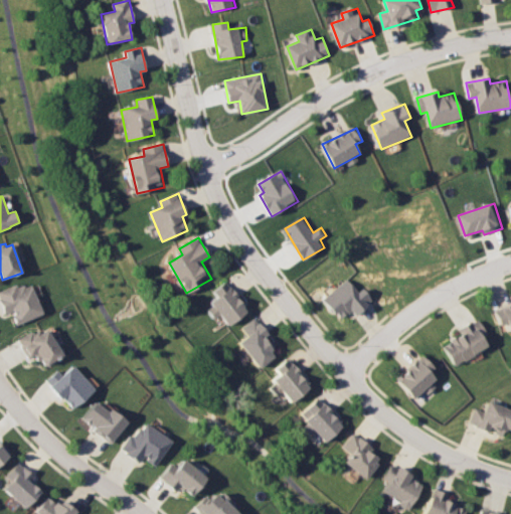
[(375,301),(365,289),(360,293),(349,279),(325,300),(343,320),(353,312),(357,316),(375,301)]
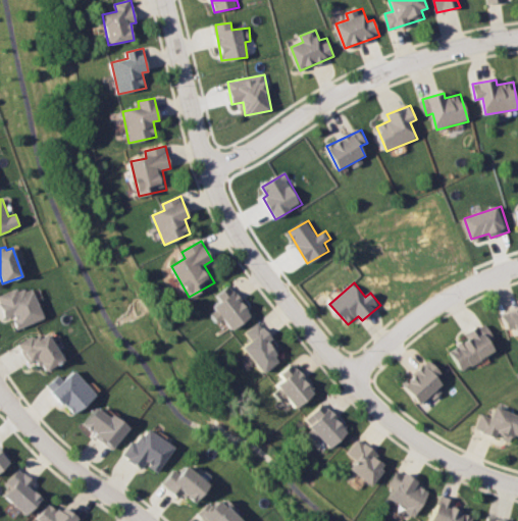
[(216,297),(221,303),(209,312),(220,325),(224,322),(231,330),(252,314),(229,285),(216,297)]
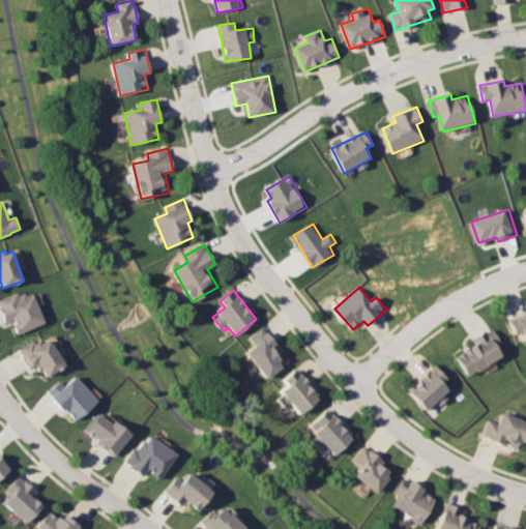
[(15,325),(19,334),(47,323),(34,293),(28,296),(26,293),(20,295),(19,292),(0,300),(0,304),(1,307),(0,307),(6,324),(16,320),(17,324),(15,325)]
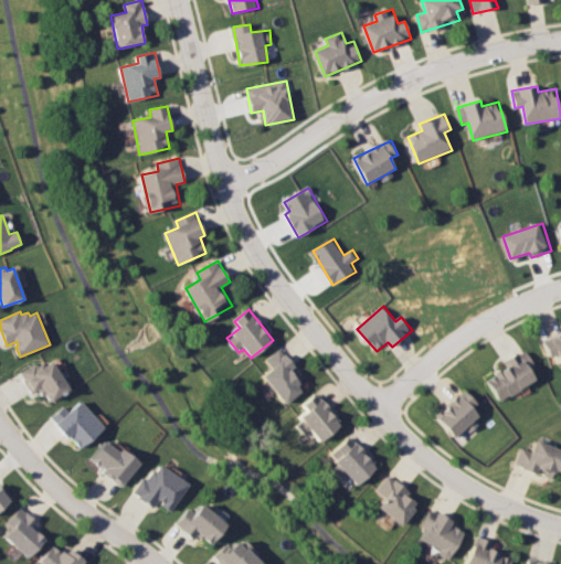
[(560,336),(546,341),(552,358),(560,354),(560,336)]
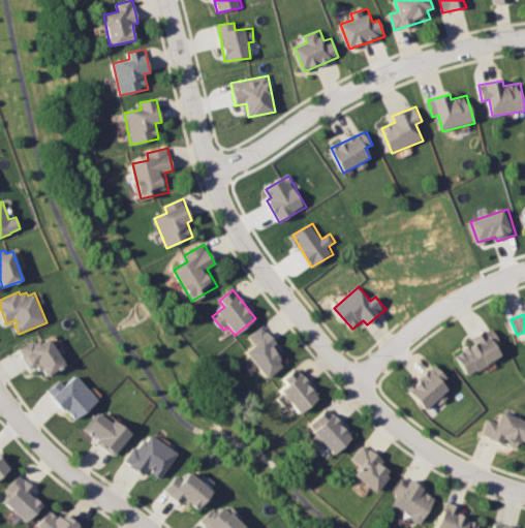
[(254,345),(246,351),(266,378),(288,362),(263,328),(249,337),(254,345)]
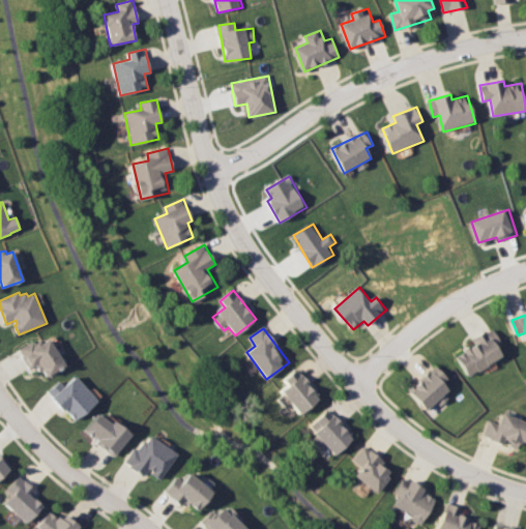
[(470,376),(504,358),(499,348),(504,345),(495,328),(474,339),(477,346),(459,355),(470,376)]
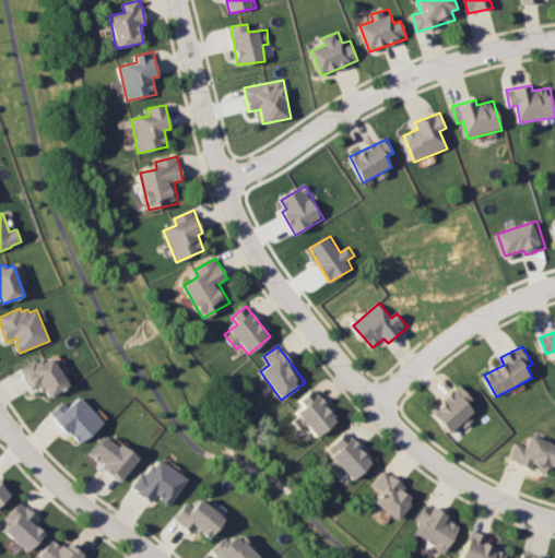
[(46,391),(49,398),(70,384),(52,357),(40,365),(36,359),(21,369),(33,390),(38,387),(43,393),(46,391)]
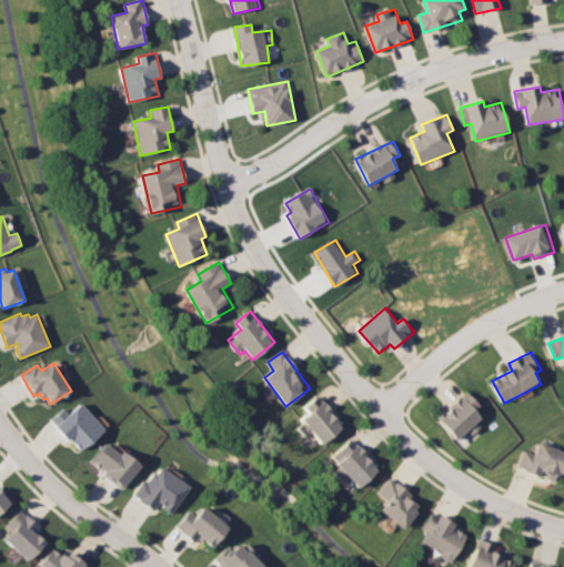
[(459,439),(470,429),(473,433),(486,421),(476,411),(482,406),(470,392),(440,419),(459,439)]
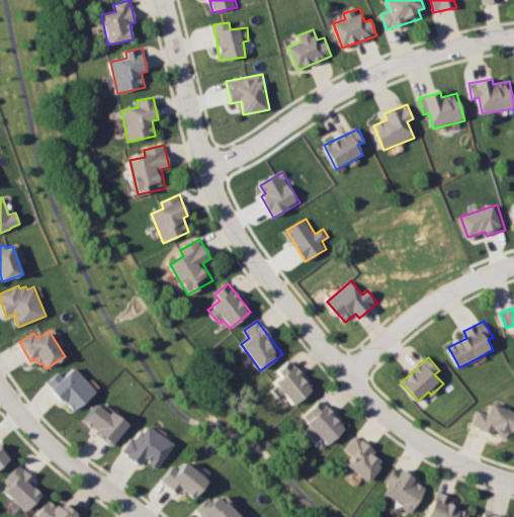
[(285,396),(293,406),(314,389),(290,361),(277,371),(282,378),(271,389),(281,400),(285,396)]
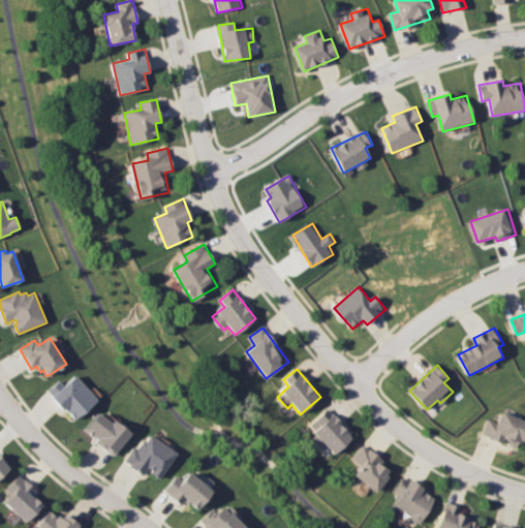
[(76,420),(99,401),(78,375),(66,384),(62,380),(50,391),(54,396),(53,397),(64,411),(67,408),(76,420)]
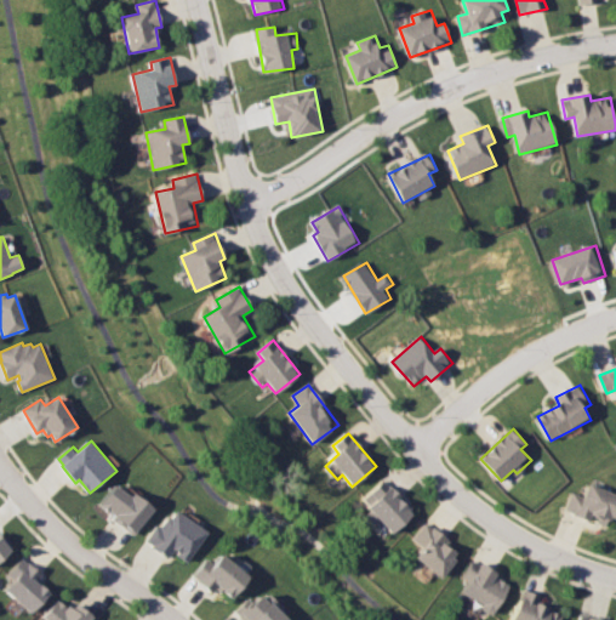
[(388,538),(415,512),(385,479),(364,500),(372,510),(368,515),(388,538)]
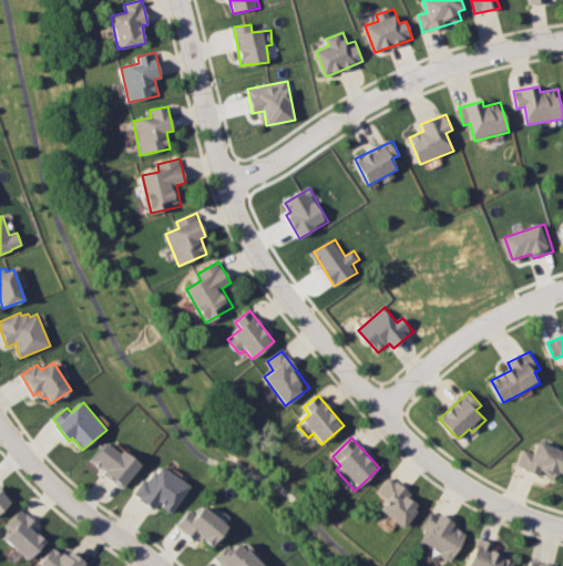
[(123,491),(135,475),(134,474),(141,464),(123,450),(121,453),(106,442),(92,461),(102,470),(100,473),(123,491)]
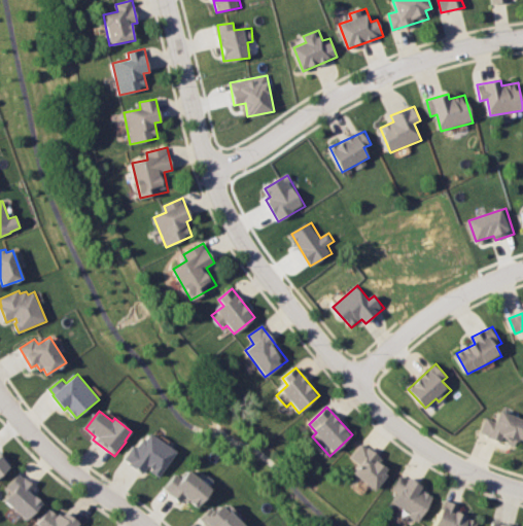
[(483,435),(507,443),(518,447),(520,439),(522,440),(522,418),(501,412),(499,421),(488,418),(483,435)]
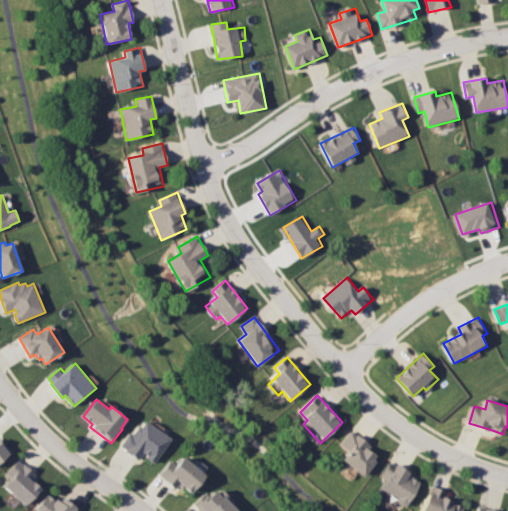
[(146,458),(154,464),(172,438),(146,421),(142,427),(139,425),(133,434),(130,432),(121,445),(126,449),(125,451),(139,461),(144,453),(147,455),(146,458)]
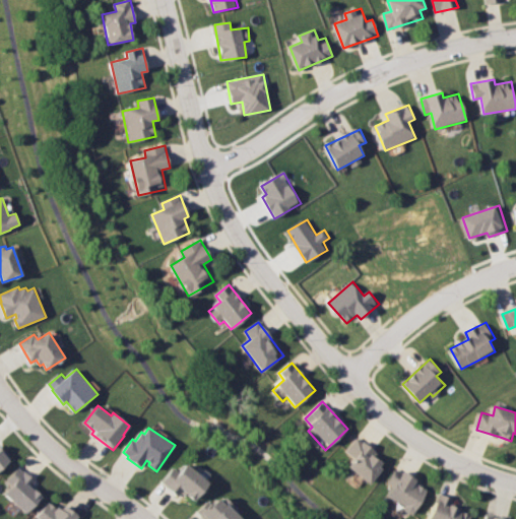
[(347,467),(370,483),(387,461),(357,439),(346,452),(355,458),(347,467)]
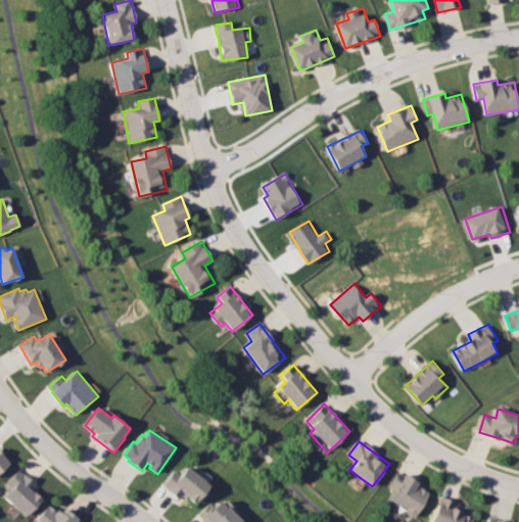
[(0,471),(12,461),(0,447),(0,471)]
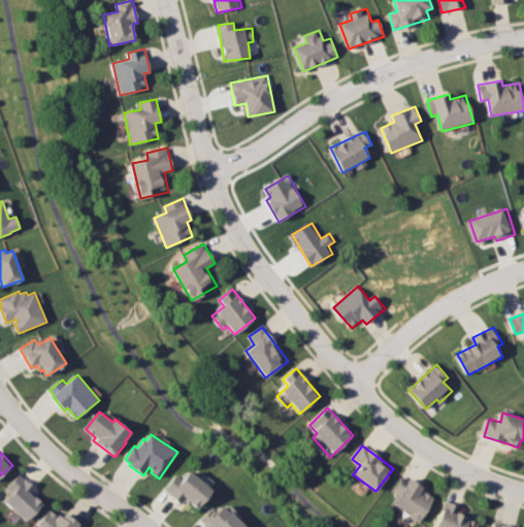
[(190,503),(196,508),(211,490),(188,470),(181,479),(175,474),(163,490),(181,504),(183,501),(188,505),(190,503)]
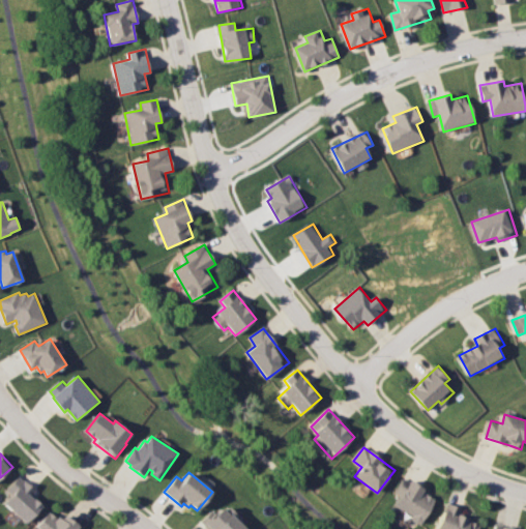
[(7,490),(12,494),(5,502),(28,523),(44,505),(37,500),(38,499),(33,495),(37,491),(21,475),(7,490)]
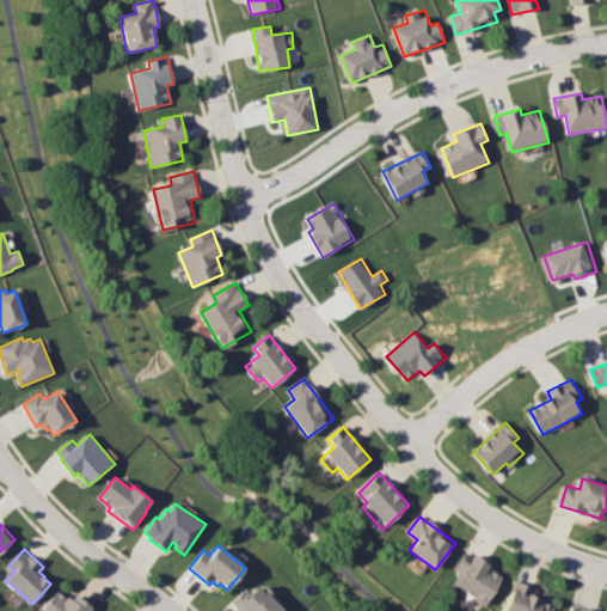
[(457,585),(488,605),(506,576),(468,553),(458,569),(464,574),(457,585)]
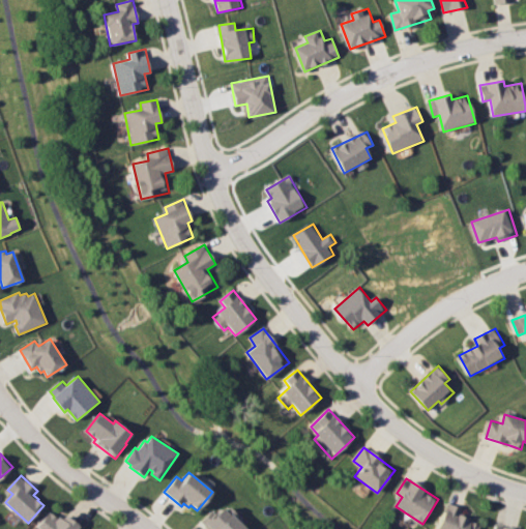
[(245,528),(234,517),(237,515),(230,506),(226,511),(222,507),(215,513),(211,510),(199,522),(205,528),(245,528)]
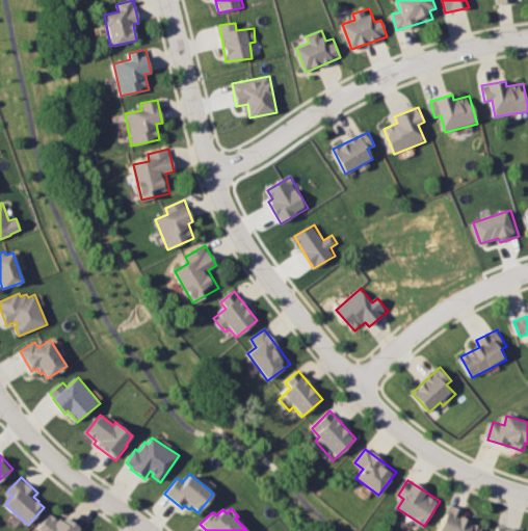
[(482,530),(486,523),(450,508),(439,530),(482,530)]
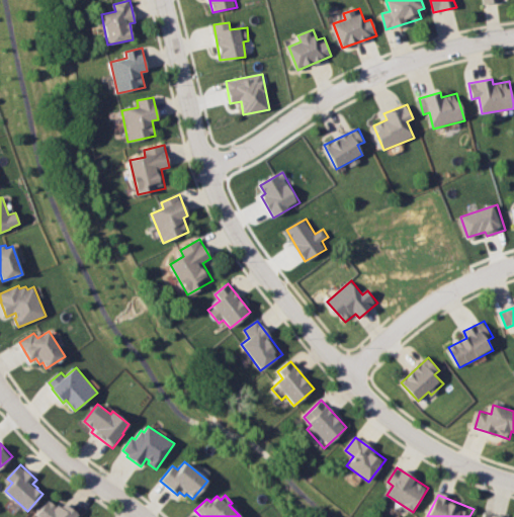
[(36,515),(38,516),(76,516),(78,514),(65,503),(62,507),(59,504),(57,506),(50,500),(36,515)]
